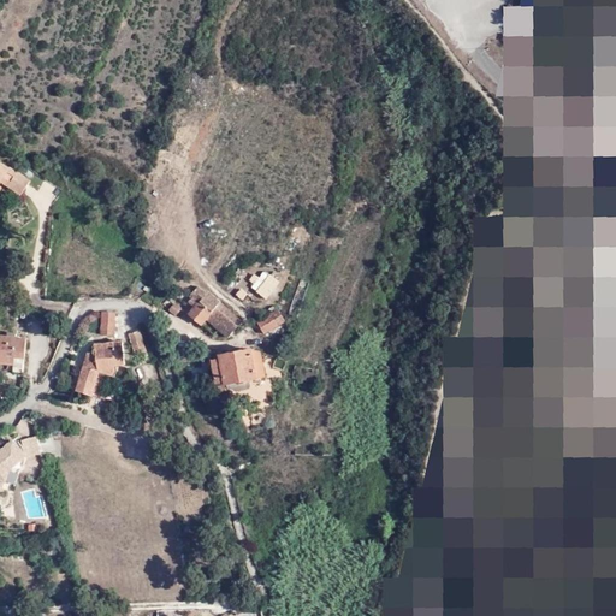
[(0,161),(0,184),(1,182),(22,195),(30,182),(0,161)]
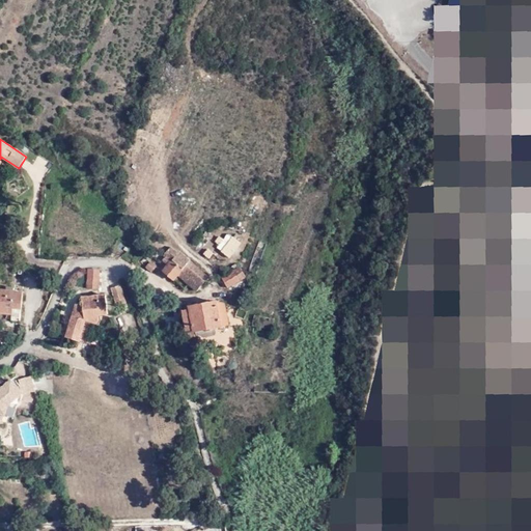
[(163,260),(168,264),(163,271),(174,280),(178,275),(197,291),(210,277),(178,251),(177,252),(171,247),(164,255),(166,256),(163,260)]
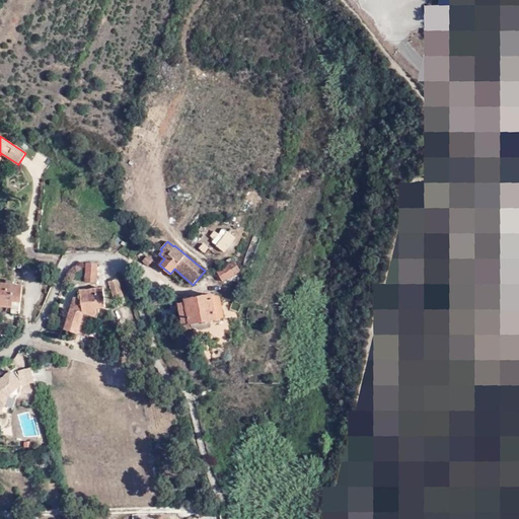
[(147,255),(143,262),(148,266),(153,261),(147,255)]
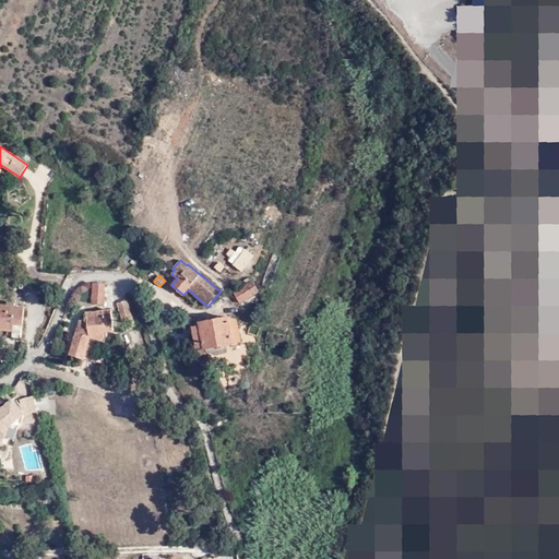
[(240,304),(259,292),(252,281),(234,293),(240,304)]
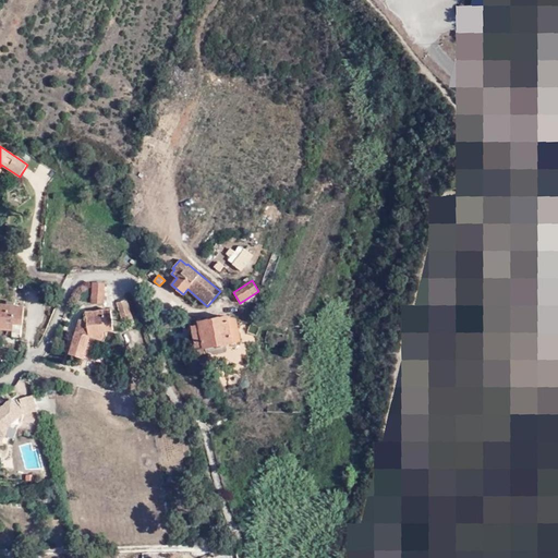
[(92,303),(104,303),(105,283),(94,283),(92,303)]
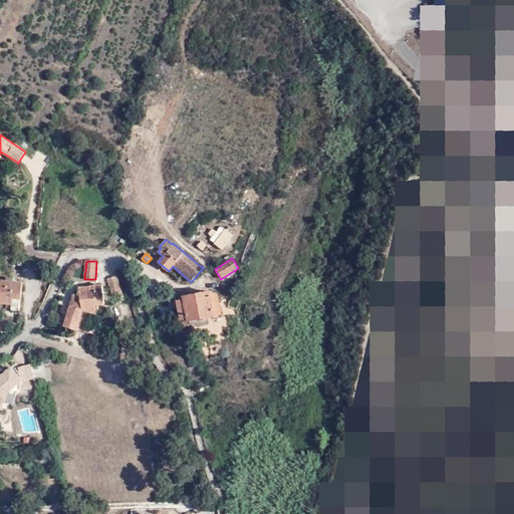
[(112,293),(120,291),(116,277),(108,279),(112,293)]
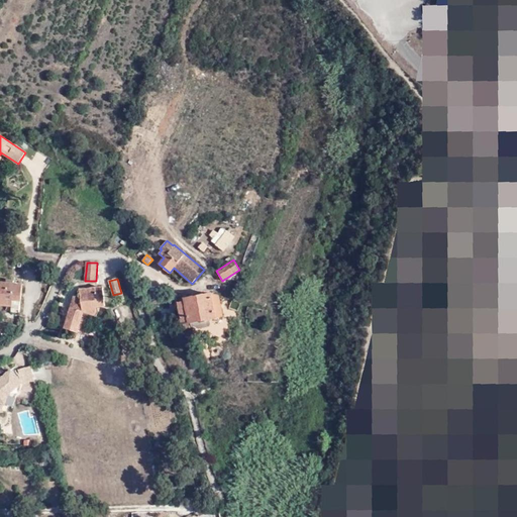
[(22,285),(0,282),(0,304),(11,306),(11,311),(19,312),(22,285)]
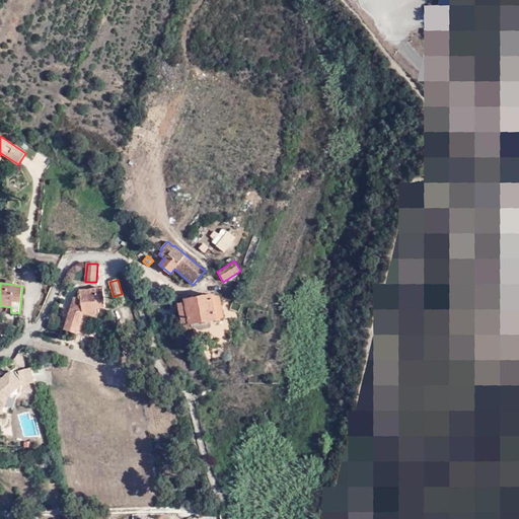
[(94,317),(97,313),(96,308),(105,307),(103,288),(80,291),(80,296),(74,297),(64,329),(77,334),(83,313),(94,317)]
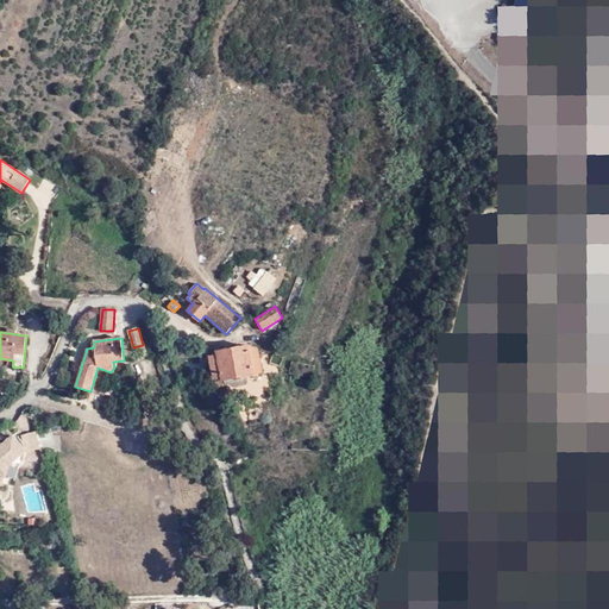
[(258,349),(249,346),(211,353),(215,387),(224,385),(223,380),(263,371),(258,349)]
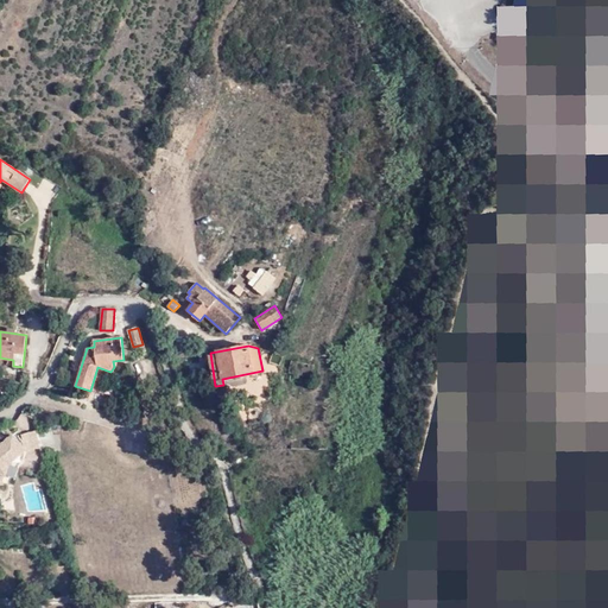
[(40,448),(36,431),(23,434),(27,451),(40,448)]
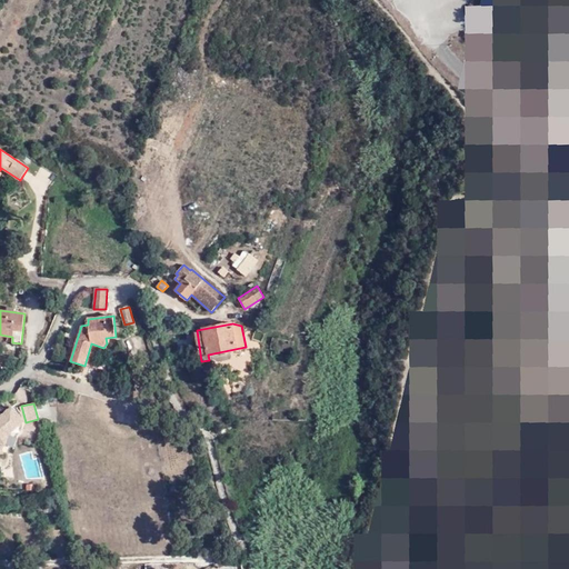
[(11,408),(0,418),(0,453),(1,453),(1,448),(3,441),(15,445),(18,435),(22,429),(23,422),(11,408)]
